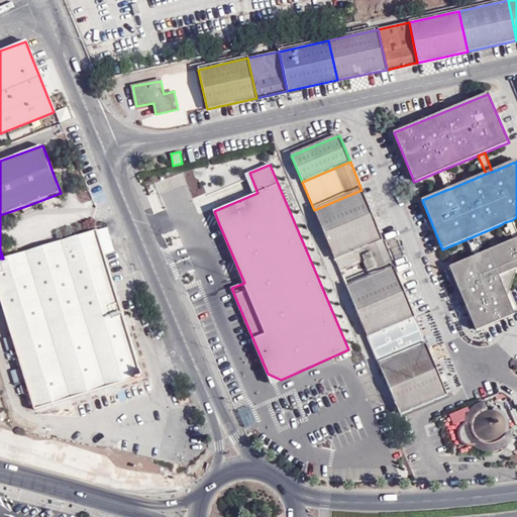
[(452,188),(445,169),(438,172),(446,190),(452,188)]
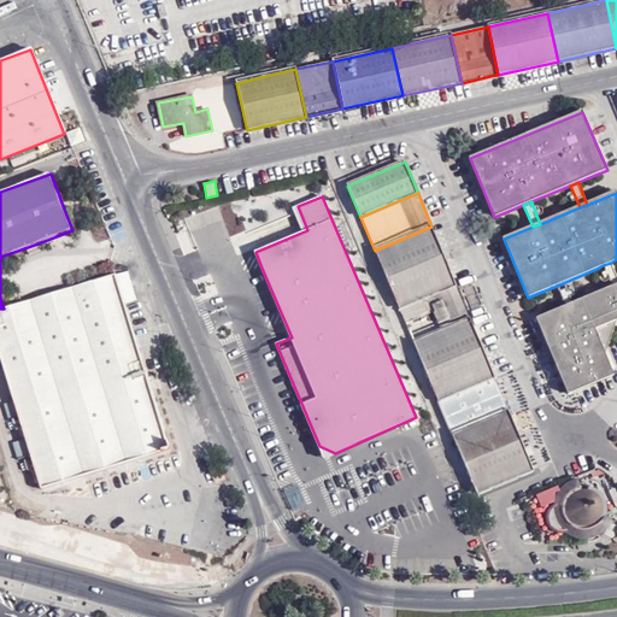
[(307,230),(298,206),(292,207),(301,233),(307,230)]
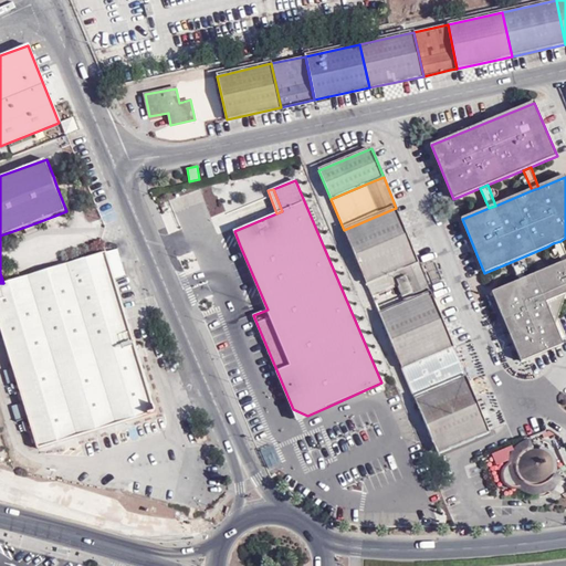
[(355,257),(408,236),(396,209),(380,215),(344,230),(355,257)]
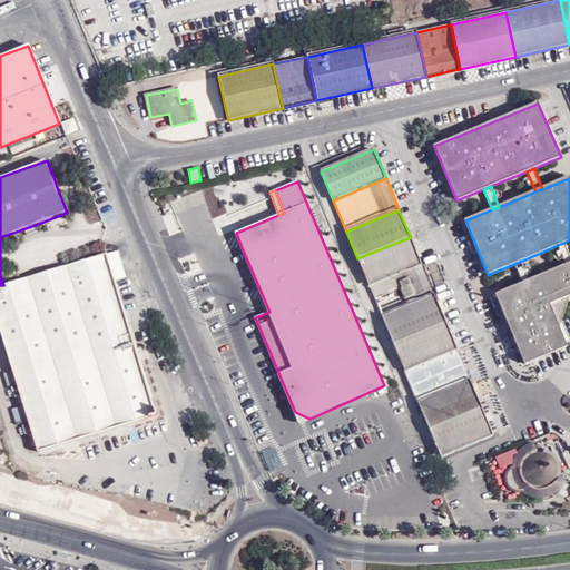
[(38,224),(26,228),(28,237),(41,233),(38,224)]
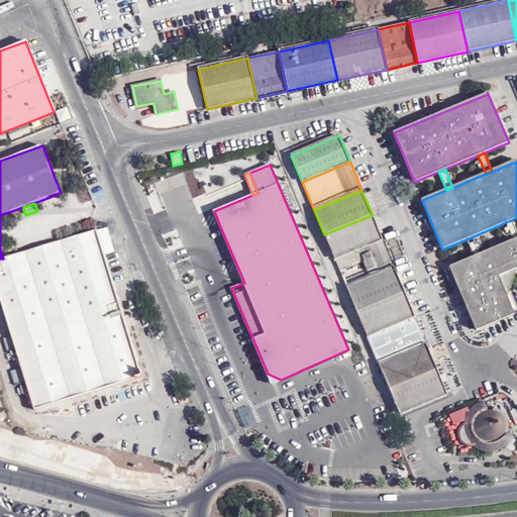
[(368,244),(383,238),(373,215),(324,234),(334,259),(368,244)]
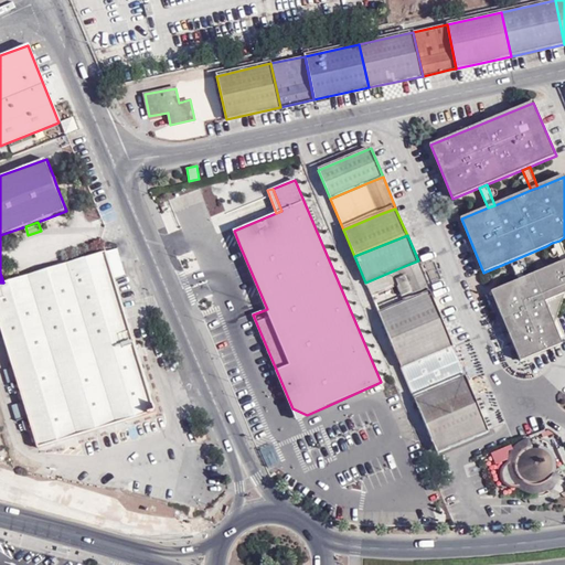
[(564,263),(564,254),(560,241),(552,243),(561,265),(564,263)]
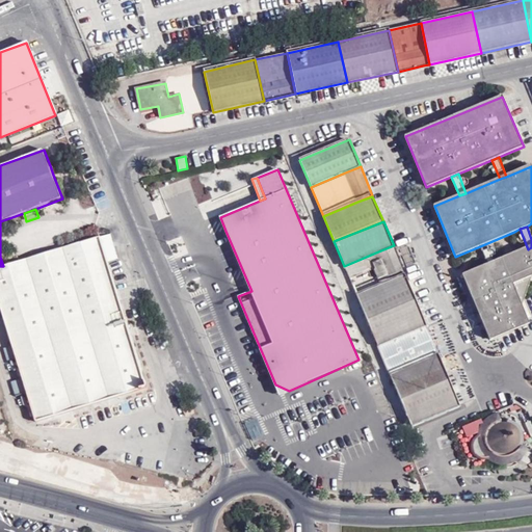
[(147,388),(98,236),(0,266),(0,303),(35,420),(147,388)]
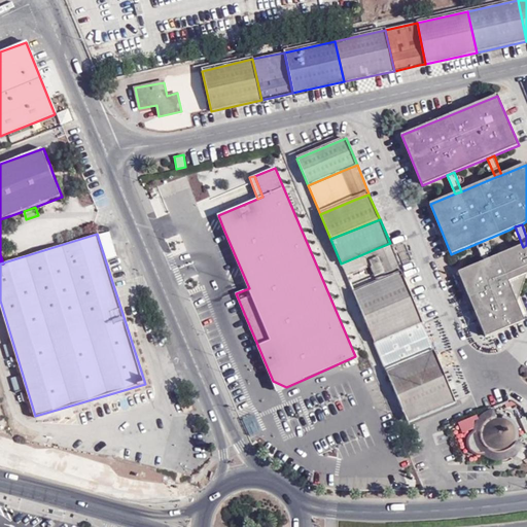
[(490,260),(483,241),(476,244),(484,264),(490,260)]
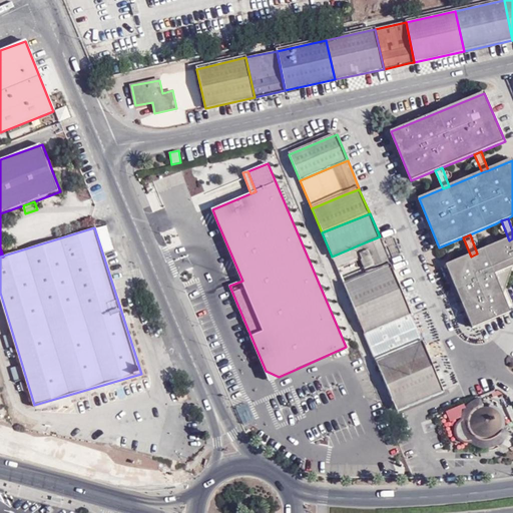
[(377,271),(391,265),(380,236),(365,242),(332,257),(337,269),(361,260),(366,271),(355,275),(357,280),(377,271)]
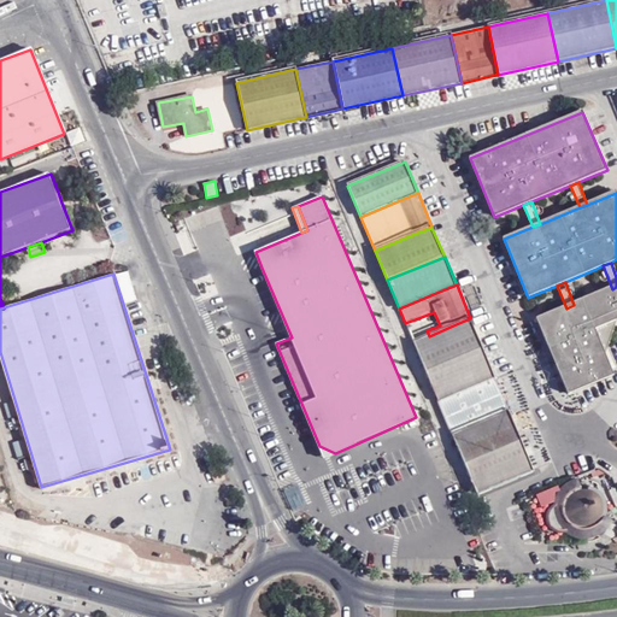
[(568,394),(613,375),(605,356),(616,319),(616,287),(612,289),(589,299),(574,305),(566,309),(538,321),(568,394)]
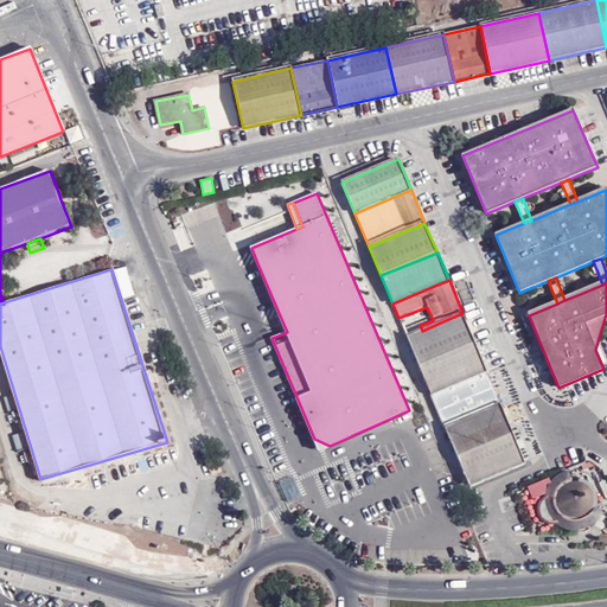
[(419,366),(475,343),(462,313),(446,320),(422,331),(407,337),(419,366)]
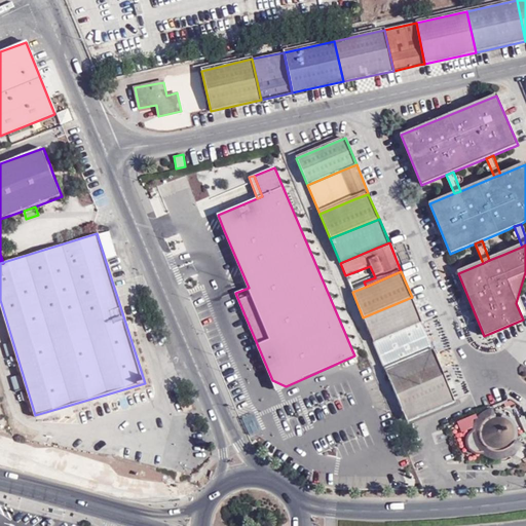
[(407,328),(422,322),(412,297),(363,317),(374,342),(376,341),(407,328)]
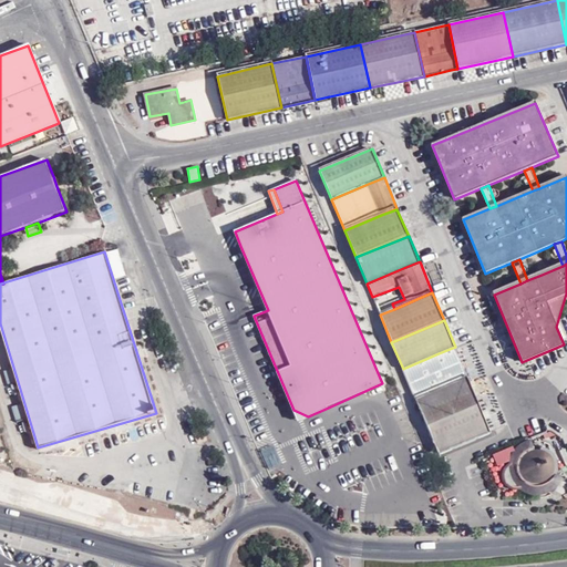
[(403,369),(416,400),(429,394),(434,392),(452,384),(467,378),(455,347),(439,353),(405,368),(403,369)]
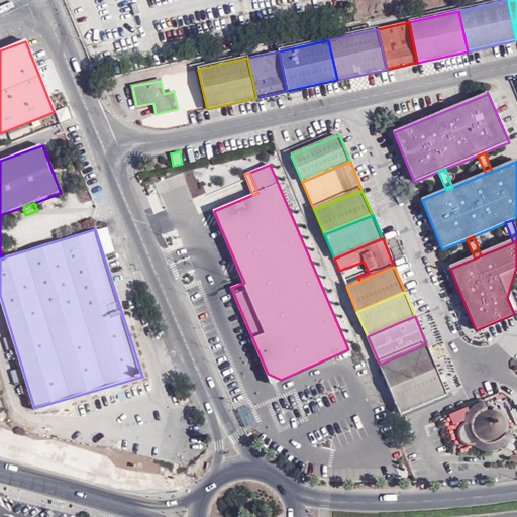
[(380,365),(390,389),(437,370),(426,344),(412,350),(396,357),(391,359),(380,365)]
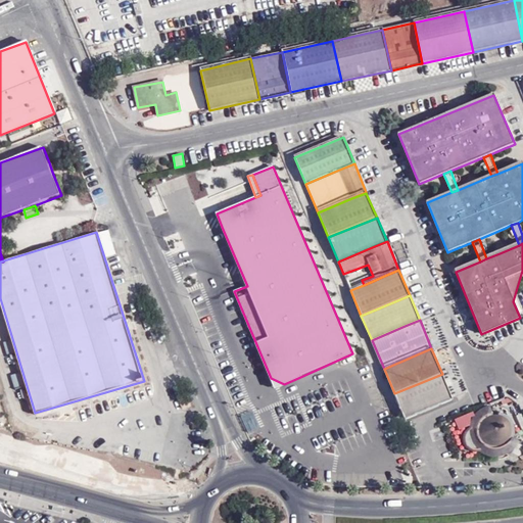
[(394,393),(405,419),(453,398),(442,374),(394,393)]
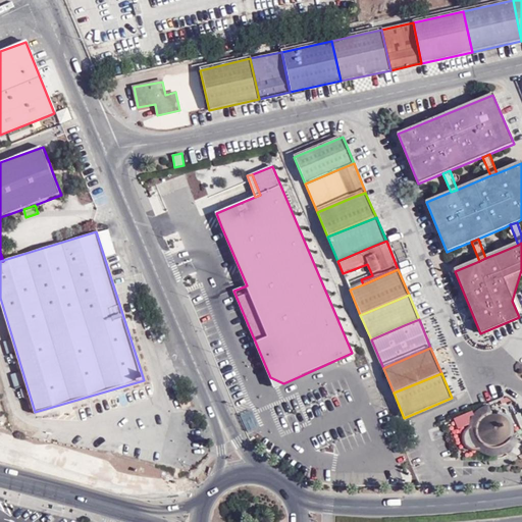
[(283,383),(270,377),(275,389),(301,378),(300,376),(283,383)]
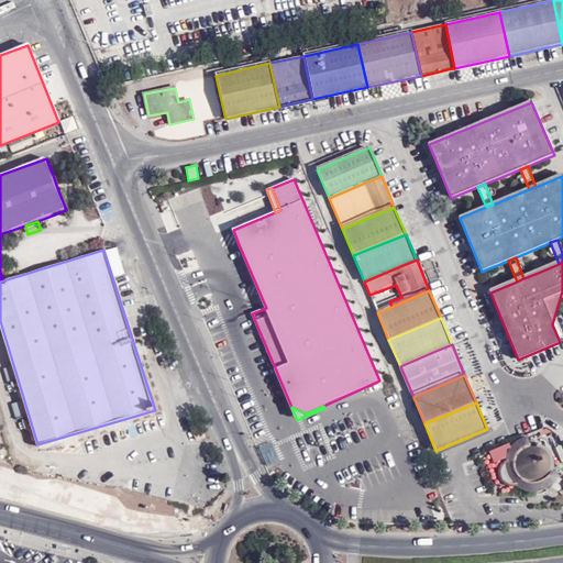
[(202,438),(198,426),(191,428),(196,440),(202,438)]
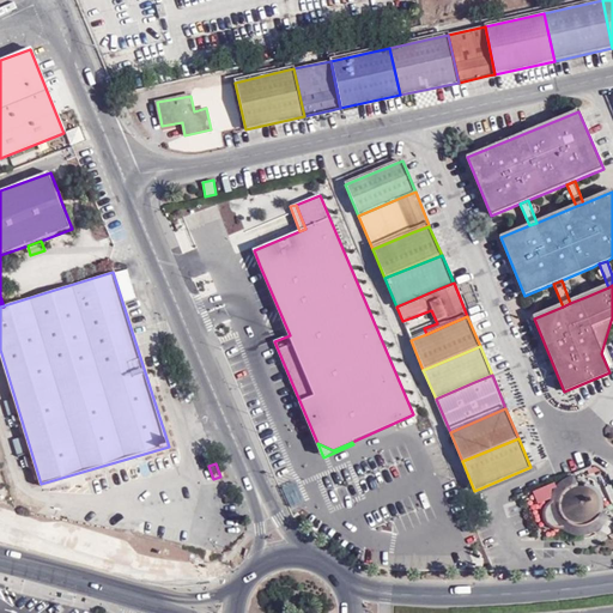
[(546,502),(545,503),(544,504),(542,508),(541,510),(541,514),(541,517),(542,520),(545,522),(547,526),(550,528),(553,529),(557,529),(559,529),(563,528),(565,530),(568,532),(571,533),(576,535),(578,535),(582,535),(587,535),(589,534),(588,529),(590,528),(593,526),(595,525),(598,522),(600,519),(602,516),(604,514),(604,511),(605,508),(605,504),(604,499),(602,498),(601,495),(600,492),(598,490),(595,487),(593,485),(588,484),(586,483),(584,489),(581,487),(578,487),(575,489),(575,486),(571,477),(569,478),(566,479),(564,480),(560,484),(558,486),(556,490),(553,493),(553,497),(551,497),(550,498),(547,499),(546,502)]
